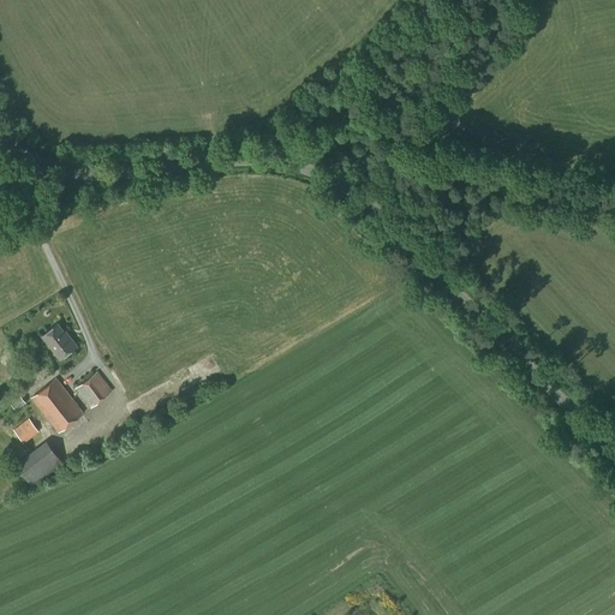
[(67,339),(57,324),(42,336),(59,359),(76,346),(69,338),(67,339)]
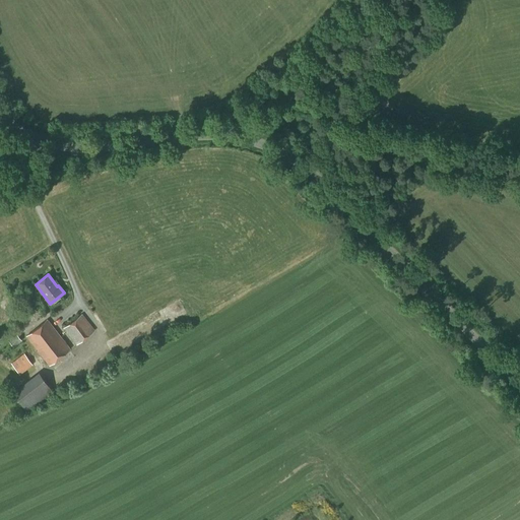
[(76,345),(94,331),(81,314),(63,328),(76,345)]
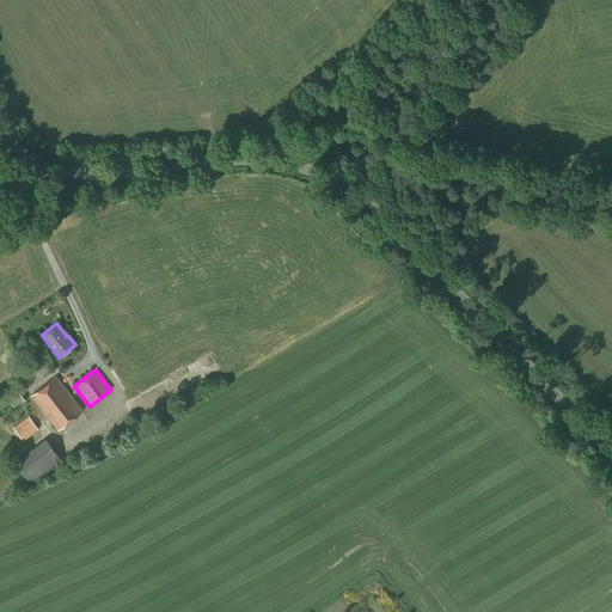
[(57,432),(83,411),(56,377),(30,396),(57,432)]
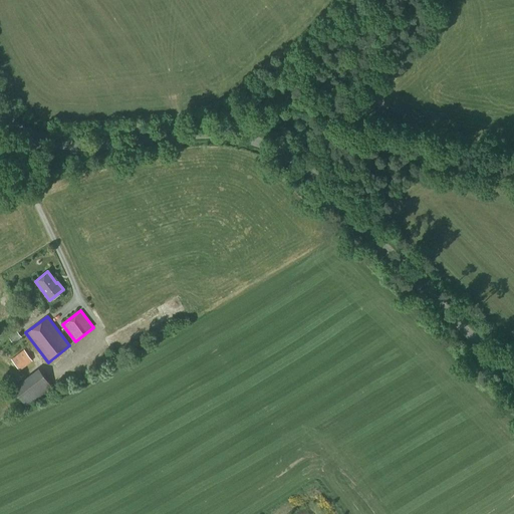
[(23,333),(14,340),(17,345),(26,338),(23,333)]
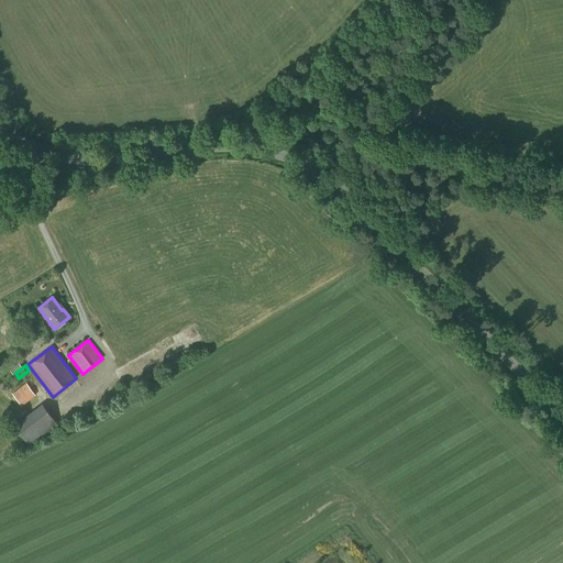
[(35,395),(25,383),(12,394),(21,406),(35,395)]
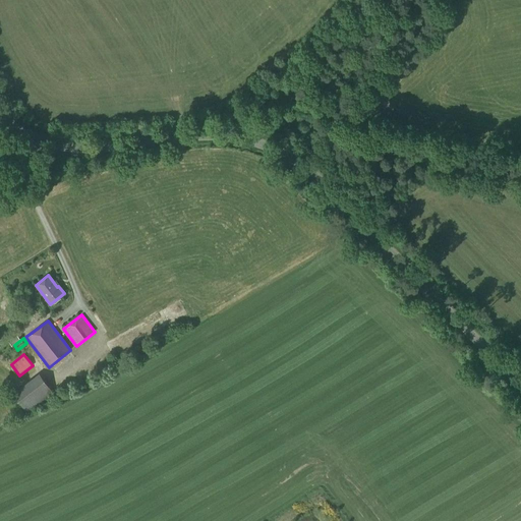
[(27,413),(53,393),(38,373),(12,394),(27,413)]
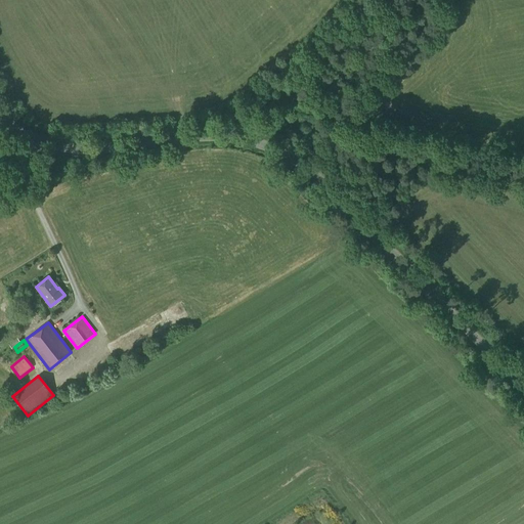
All buildings are outlined.
